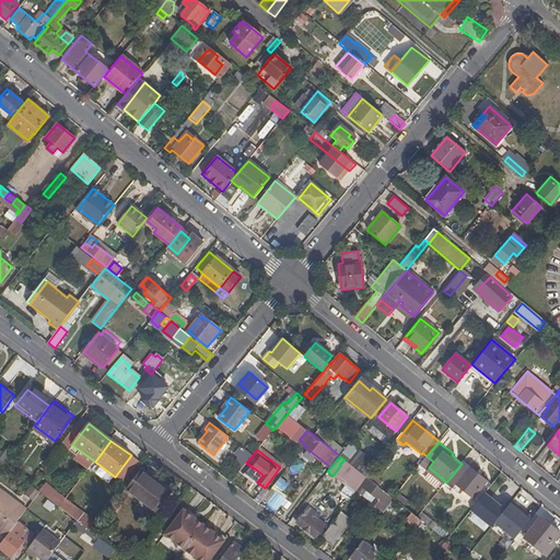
[(352,458),(349,463),(366,477),(370,473),(364,467),(363,468),(352,458)]
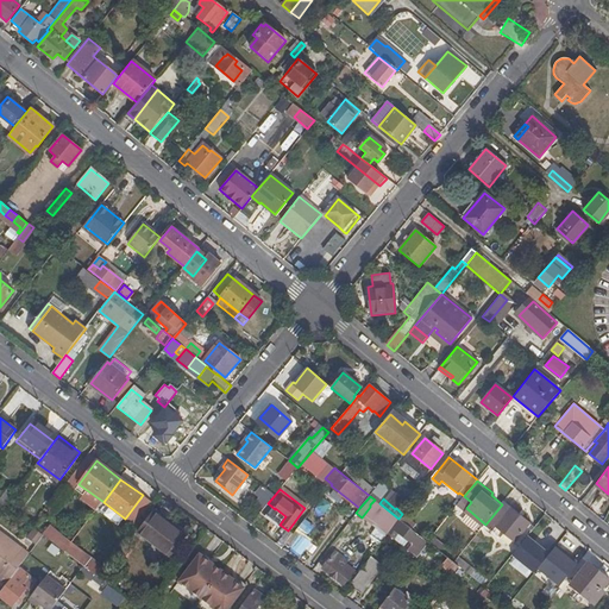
[(268,503),(259,513),(277,527),(280,525),(286,516),(275,508),(275,509),(268,503)]
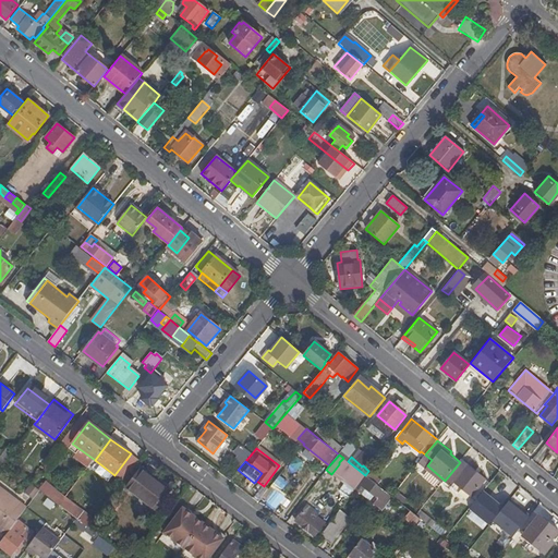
[(472,496),(485,480),(463,462),(450,478),(472,496)]
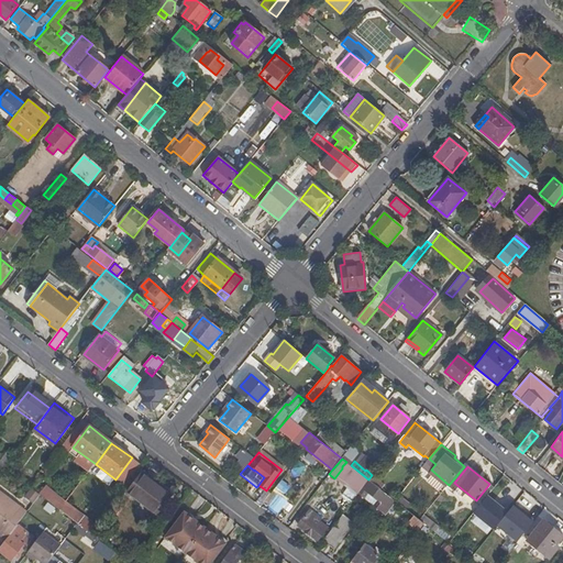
[(143,475),(129,494),(157,516),(164,506),(159,501),(166,493),(143,475)]
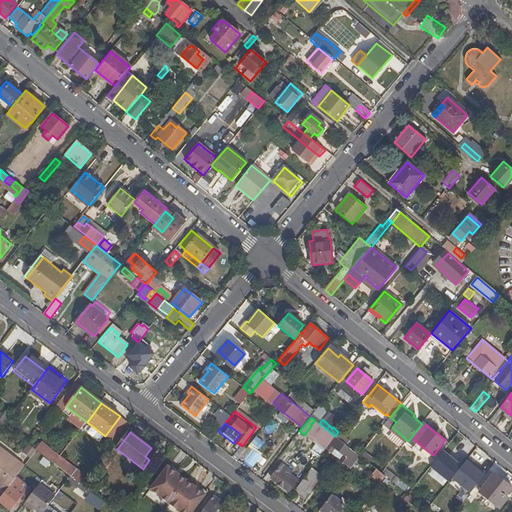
[(359,455),(335,436),(330,444),(355,464),(360,456),(359,455)]
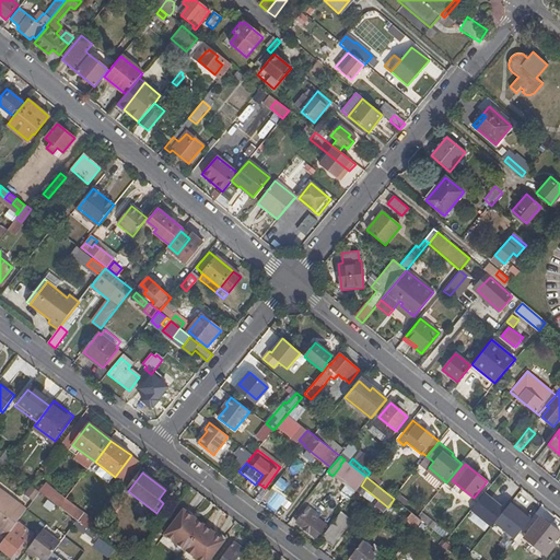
[(68,497),(86,512),(80,521),(89,527),(109,502),(82,479),(68,497)]
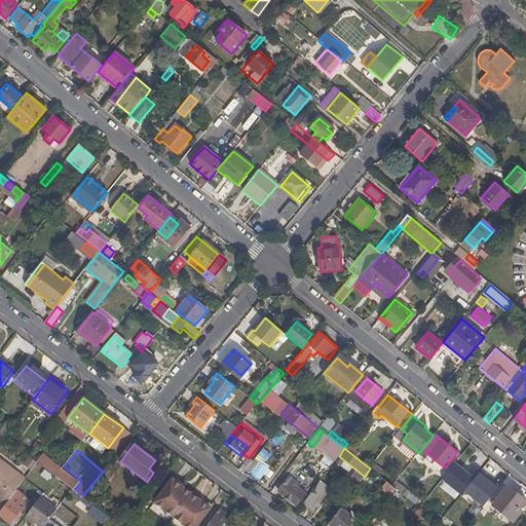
[(44,454),(38,461),(73,489),(80,481),(44,454)]
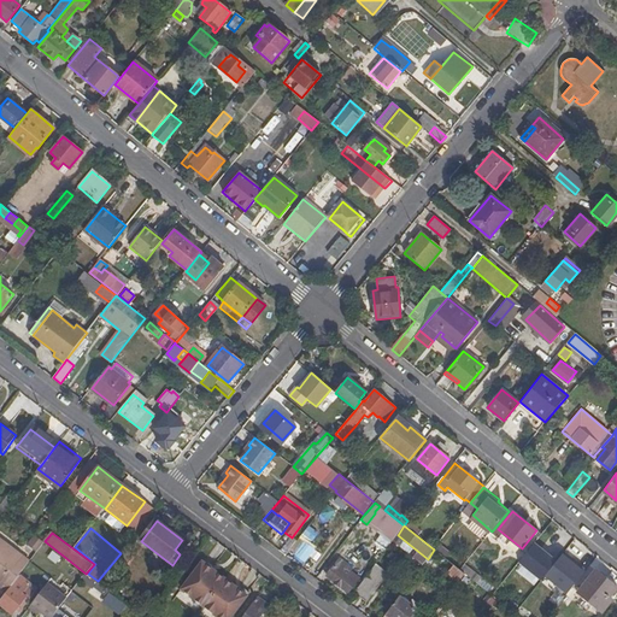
[(35,534),(29,544),(37,550),(43,540),(35,534)]
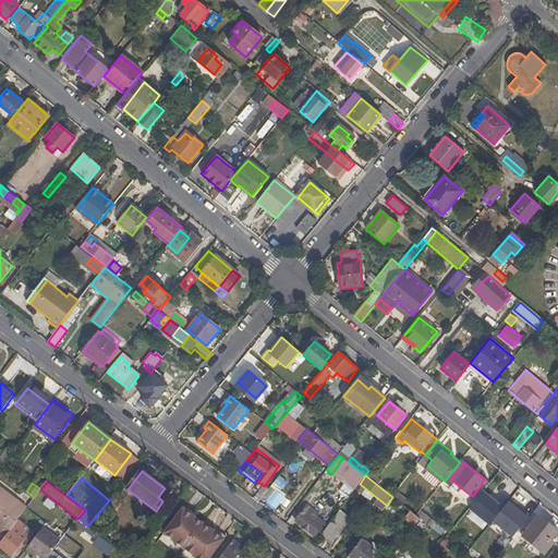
[(28,507),(0,485),(0,528),(8,534),(17,521),(28,507)]
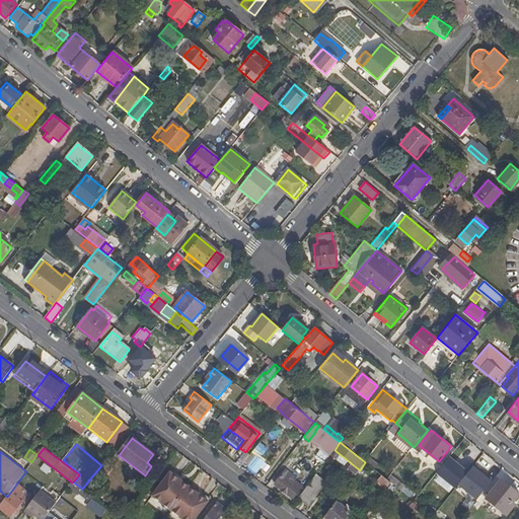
[(306,455),(305,465),(313,466),(314,457),(306,455)]
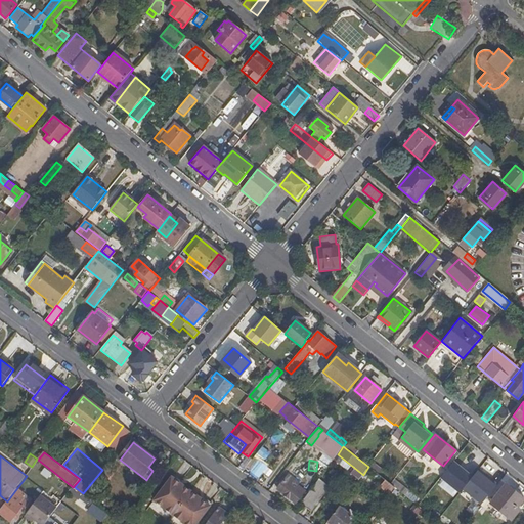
[(474,475),(454,461),(442,476),(461,491),(463,488),(474,475)]
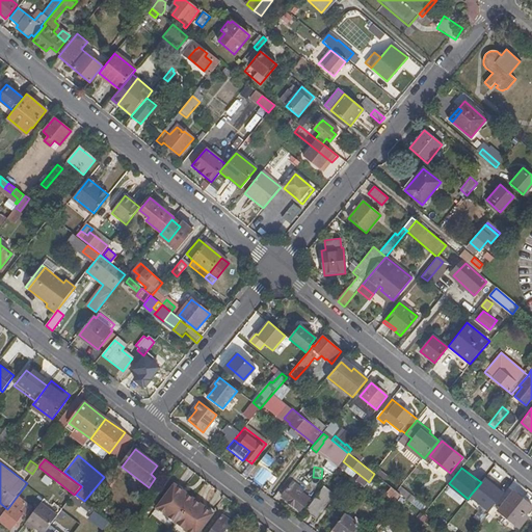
[(387,483),(390,478),(378,469),(374,473),(387,483)]
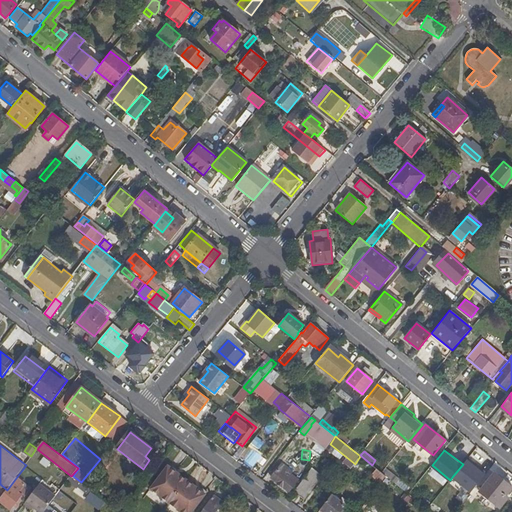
[(463,464),(452,477),(471,493),(486,475),(467,459),(463,464)]
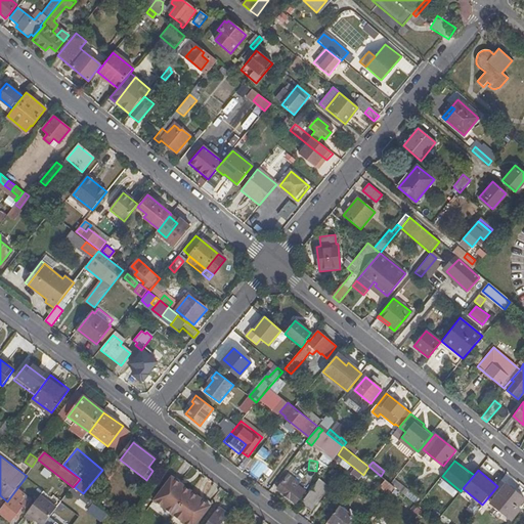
[(298,486),(300,483),(289,474),(277,489),(295,504),(305,491),(298,486)]
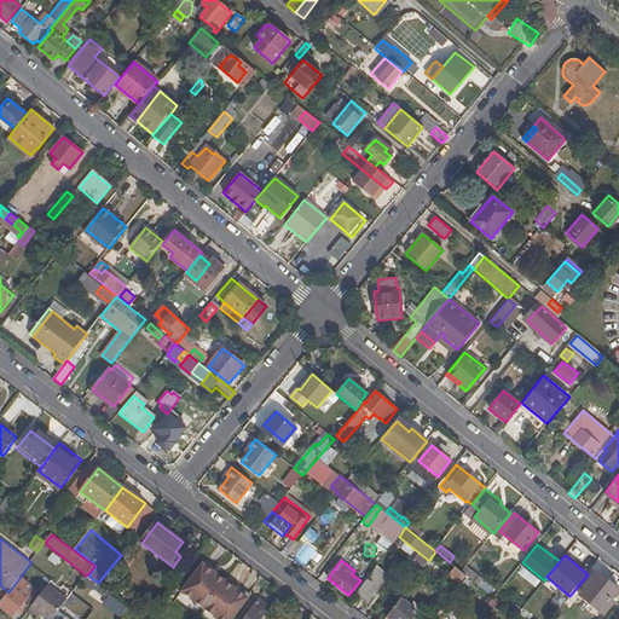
[(183,593),(206,609),(226,582),(203,565),(183,593)]
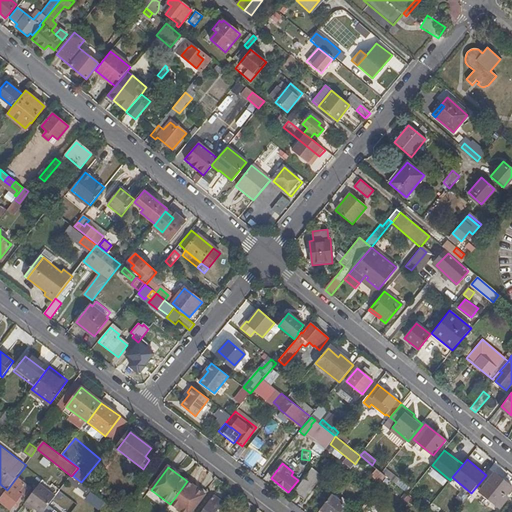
[(312,467),(294,491),(304,499),(322,475),(312,467)]
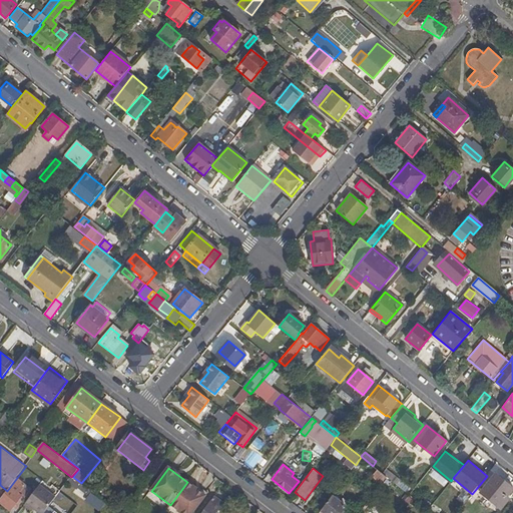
[(372,477),(382,484),(387,478),(385,476),(383,474),(378,470),(372,477)]
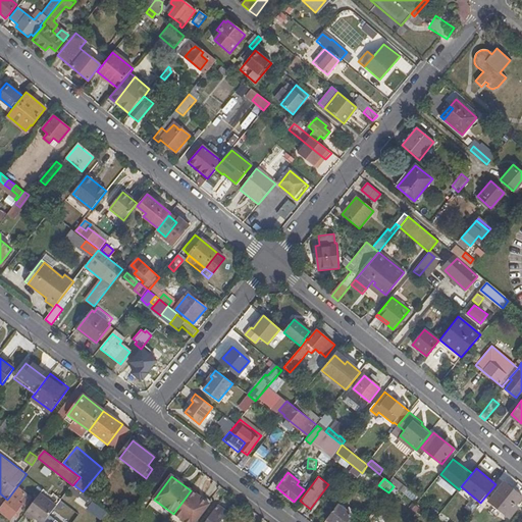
[(392,484),(394,486),(404,493),(408,488),(396,479),(392,484)]
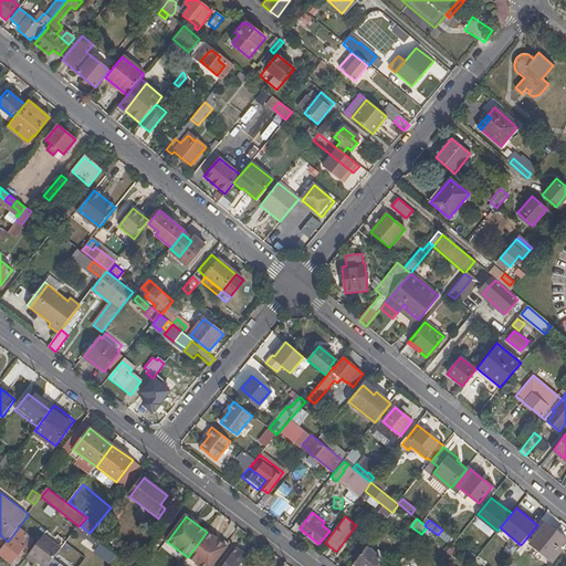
[(559,547),(565,538),(547,523),(531,544),(553,562),(562,549),(559,547)]
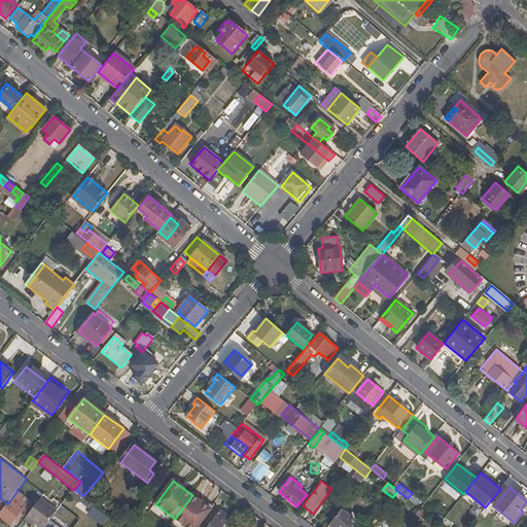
[(80,503),(83,499),(73,491),(70,495),(80,503)]
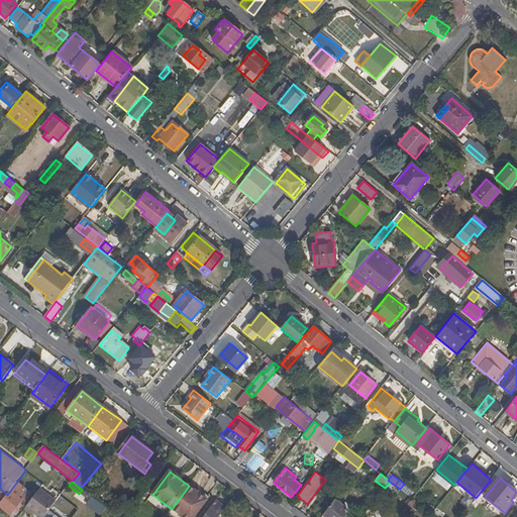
[(14,497),(21,503),(22,501),(24,503),(26,501),(20,496),(25,490),(16,483),(7,495),(0,504),(0,506),(11,516),(17,508),(10,502),(14,497)]
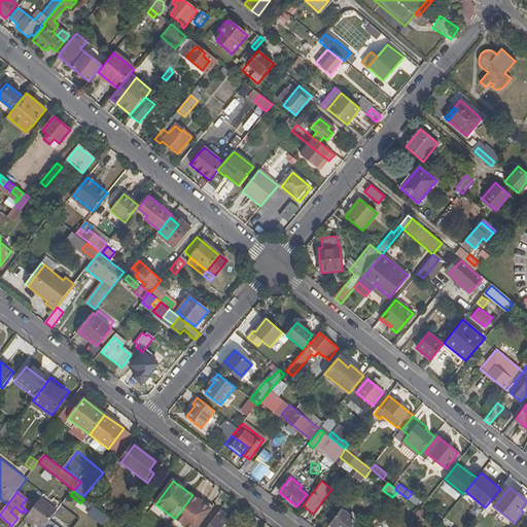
[(41,498),(51,507),(55,503),(43,495),(41,498)]
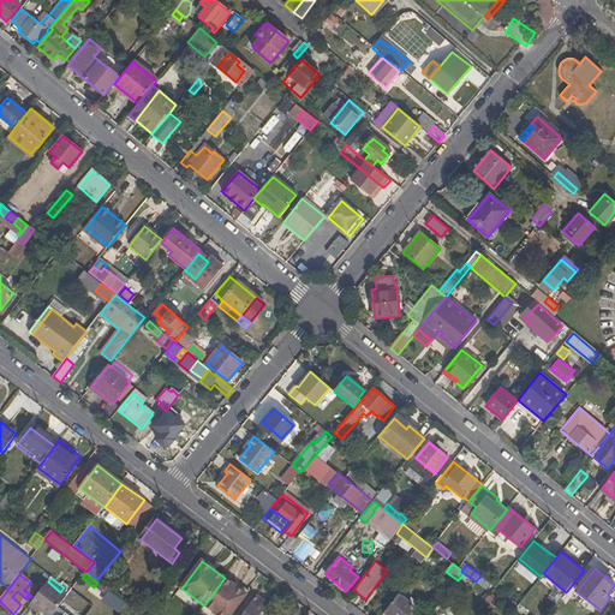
[(225,578),(204,605),(216,614),(232,614),(248,595),(225,578)]
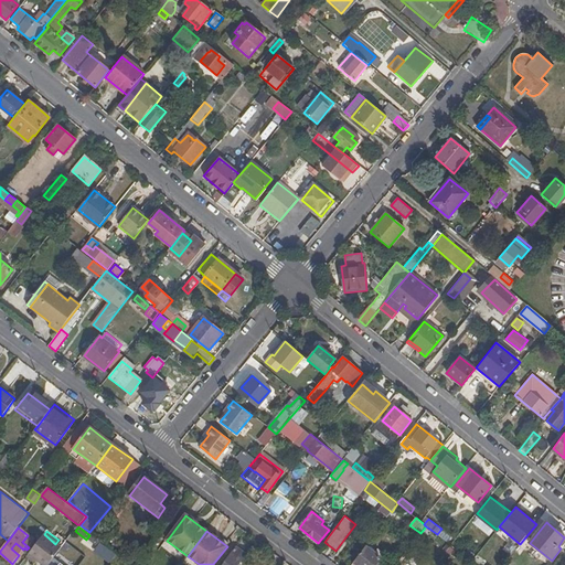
[(43,564),(48,564),(62,548),(55,544),(44,534),(29,554),(43,564)]
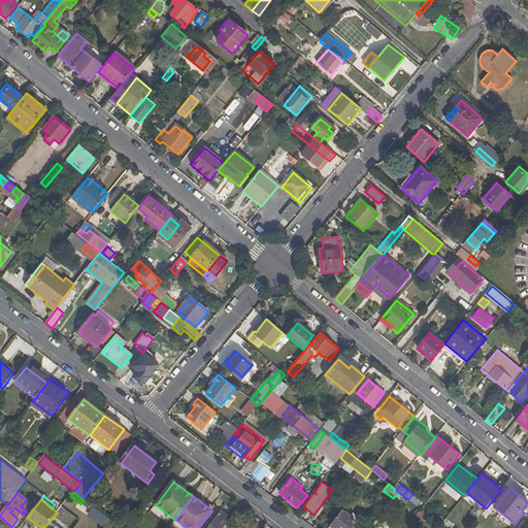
[(18,519),(22,514),(14,507),(10,513),(18,519)]
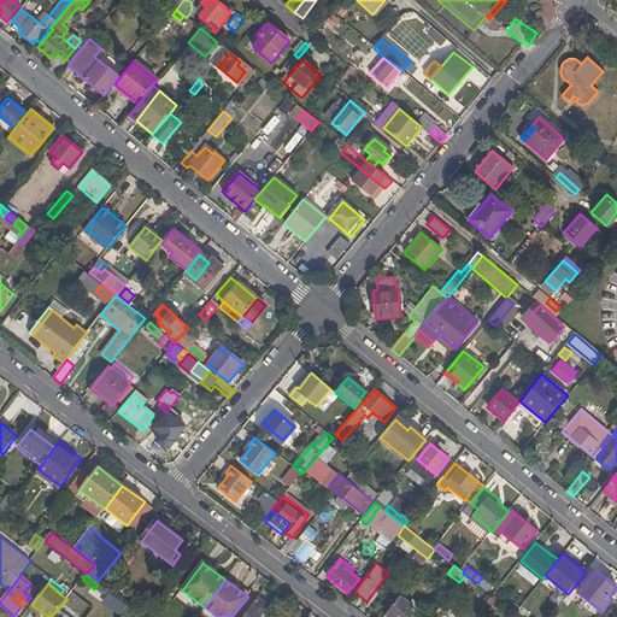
[(399,597),(387,613),(391,616),(409,616),(416,609),(399,597)]
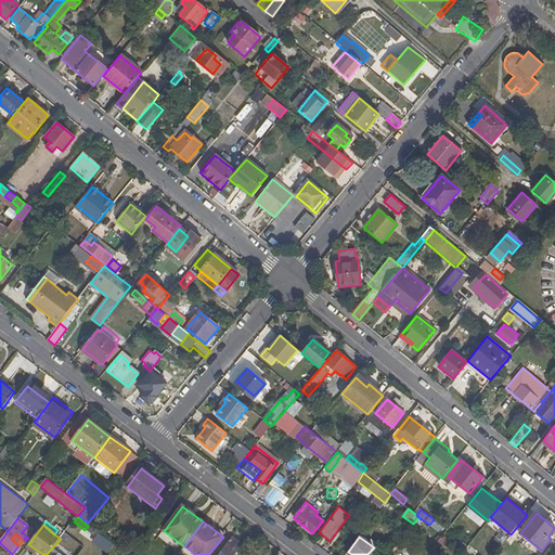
[(233,554),(241,545),(232,539),(219,554),(233,554)]
